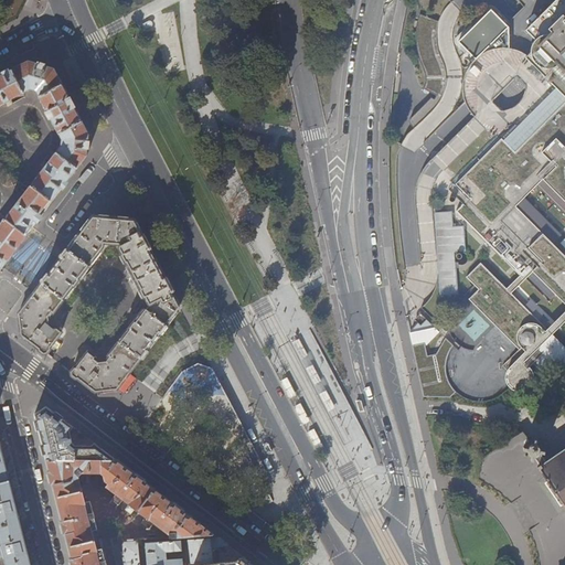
[(564,0),(535,0),(521,14),(532,25),(557,0),(564,0)]
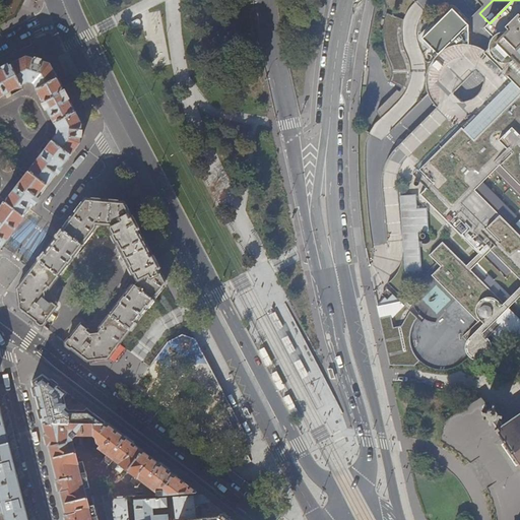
[(519,18),(519,0),(513,0),(490,23),(484,28),(498,41),(519,18)]
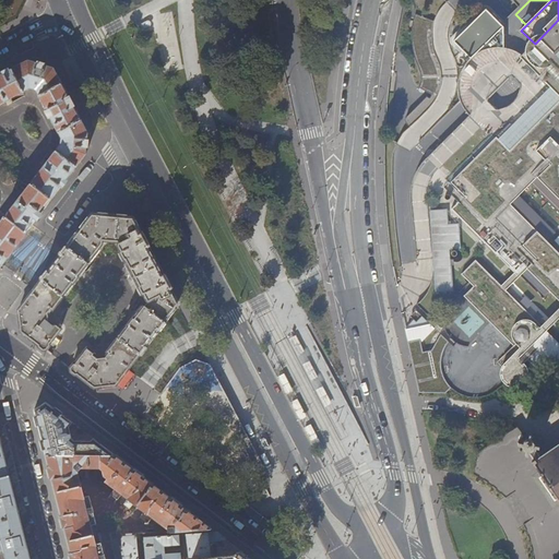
[(406,122),(411,127),(430,108),(436,102),(441,91),(443,79),(442,69),(437,52),(433,42),(433,32),(436,21),(417,13),(414,24),(413,40),(415,55),(423,75),(423,82),(420,87),(432,95),(431,97),(428,96),(407,117),(406,122)]
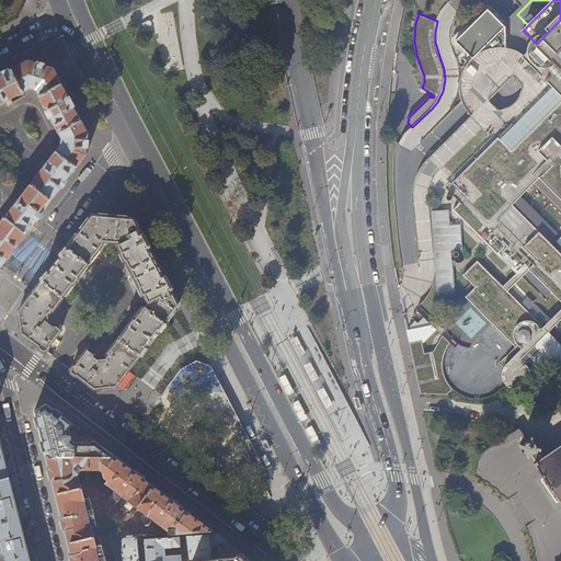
[(560,20),(537,44),(560,68),(560,20)]
